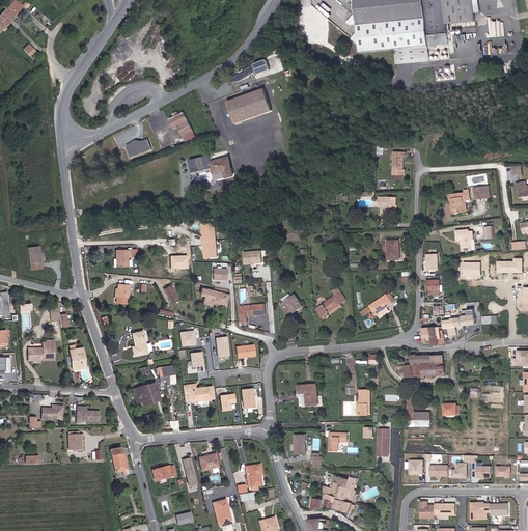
[(16,0),(12,0),(0,14),(0,32),(14,18),(12,17),(23,6),(16,0)]
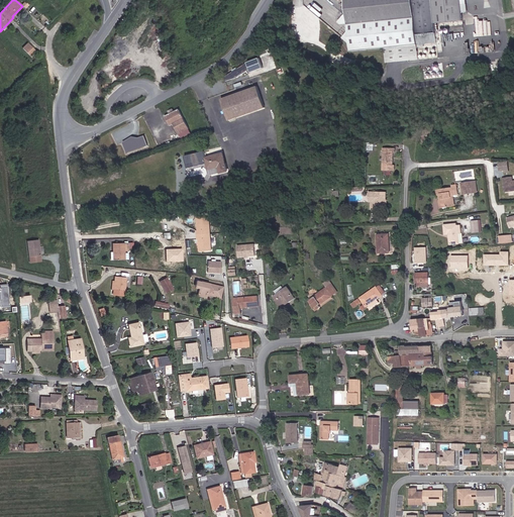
[(341,0),(347,52),(382,47),(384,64),(415,60),(411,35),(430,33),(430,24),(457,23),(455,0),(341,0)]
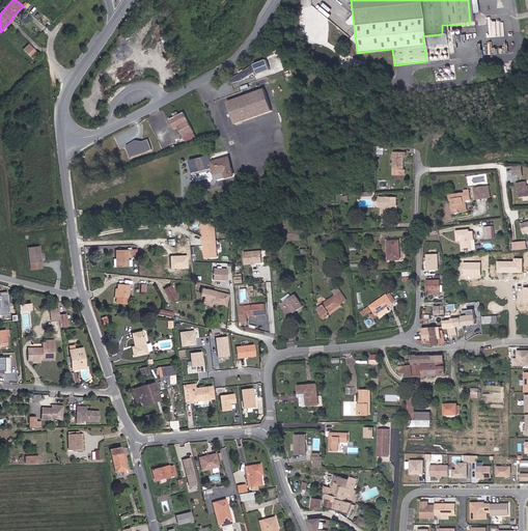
[(42,39),(33,30),(28,35),(36,44),(42,39)]
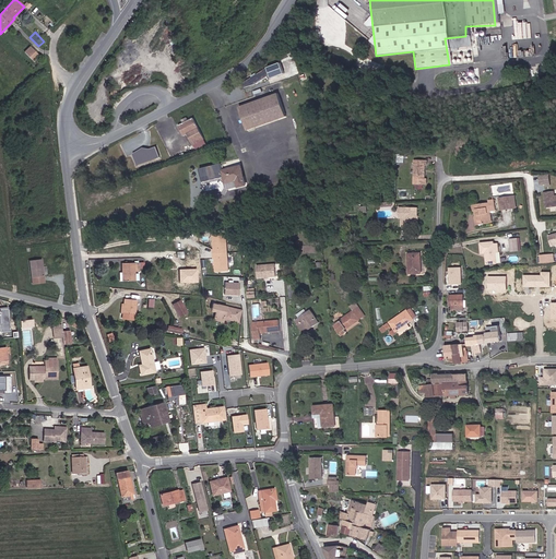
[(26,59),(33,54),(26,46),(20,51),(26,59)]
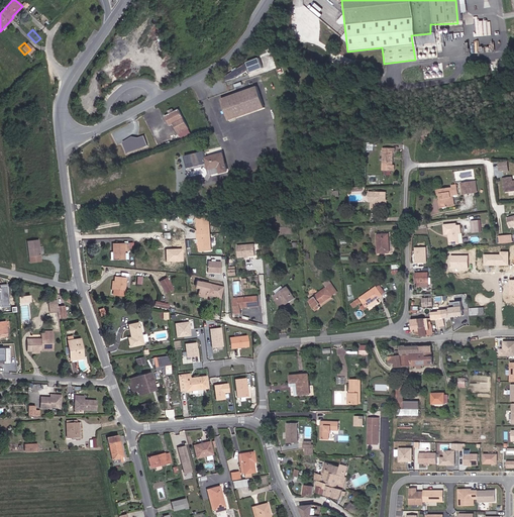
[(245,63),(222,78),(224,81),(235,78),(246,73),(247,74),(264,69),(262,59),(245,63)]
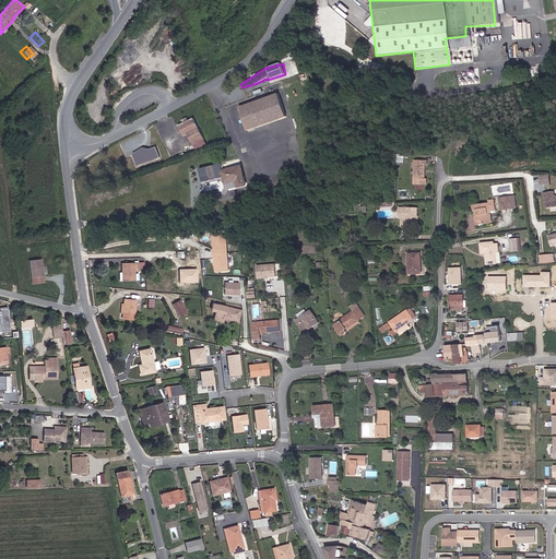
[(108,94),(114,96),(117,85),(114,84),(113,90),(109,88),(108,94)]
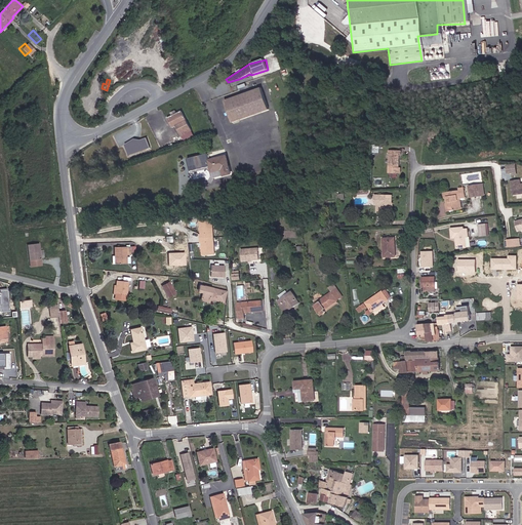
[(270,110),(262,87),(226,101),(233,122),(270,110)]
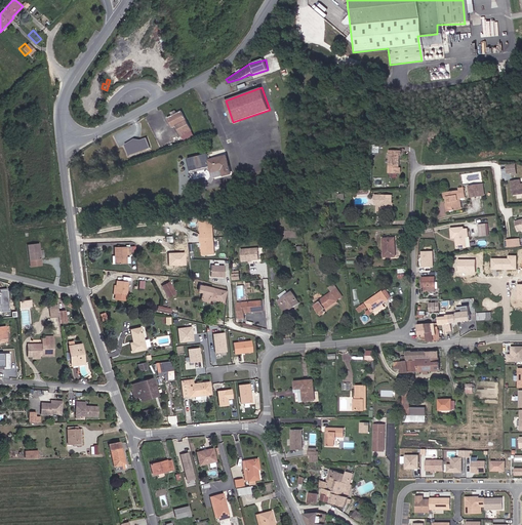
[(183,111),(166,119),(171,128),(175,126),(181,136),(192,131),(183,111)]
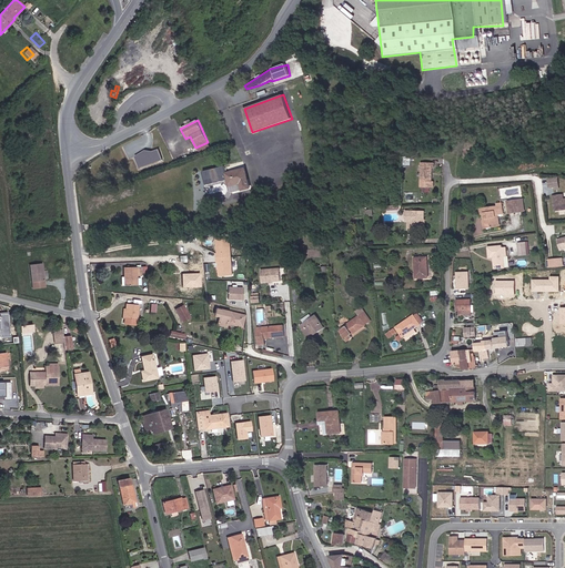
[(158,146),(131,153),(134,166),(161,160),(158,146)]
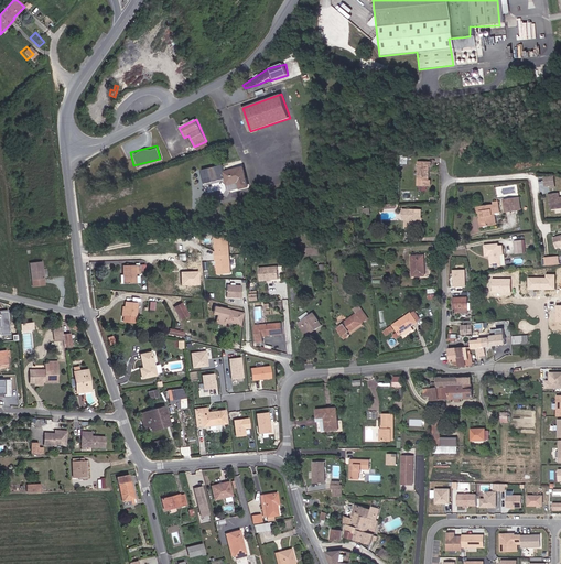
[(429,180),(430,166),(431,166),(431,161),(418,161),(417,185),(419,186),(428,186),(431,186),(431,180),(429,180)]
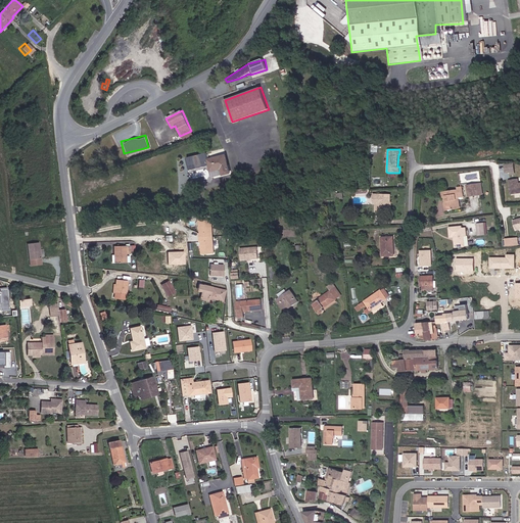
[(222,154),(202,158),(206,172),(217,170),(219,176),(227,174),(222,154)]
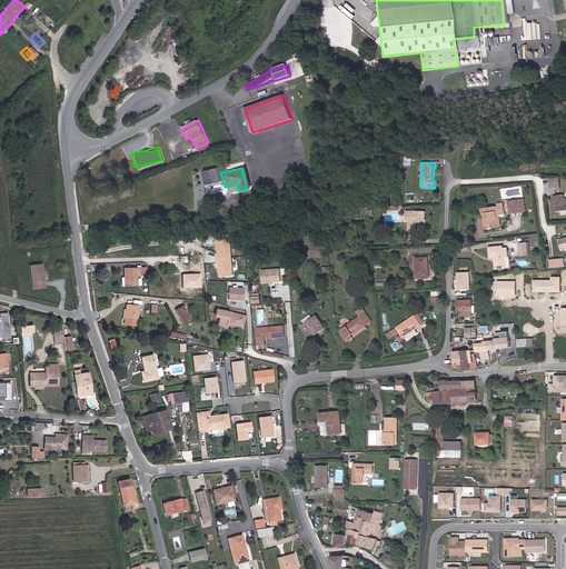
[(560,190),(560,181),(550,182),(552,191),(560,190)]
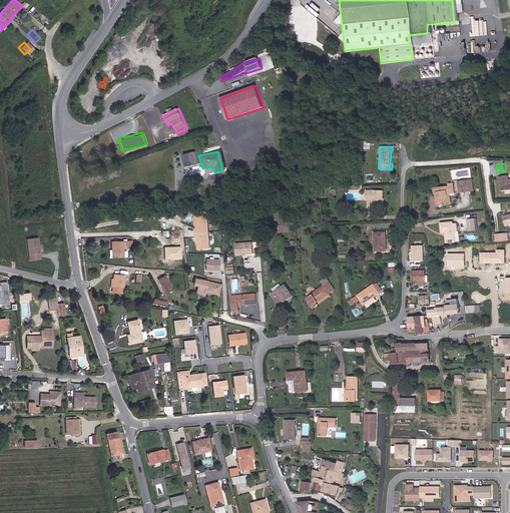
[(498,177),(500,191),(509,189),(509,180),(508,181),(508,175),(498,177)]
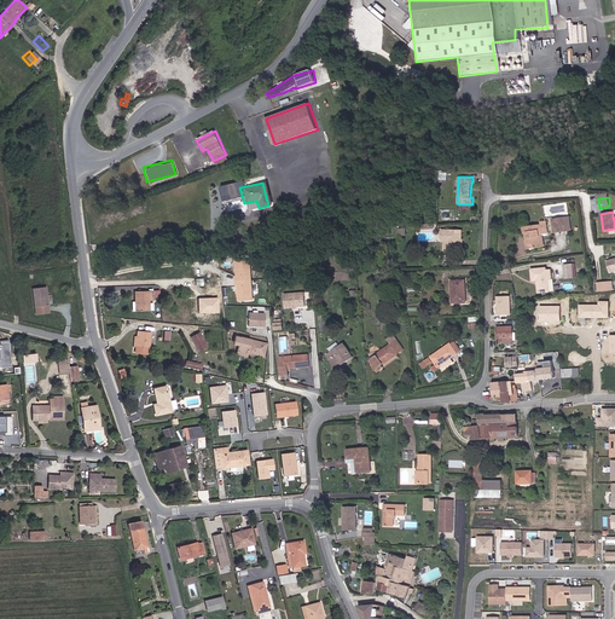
[(553,231),(564,230),(563,219),(552,220),(553,231)]
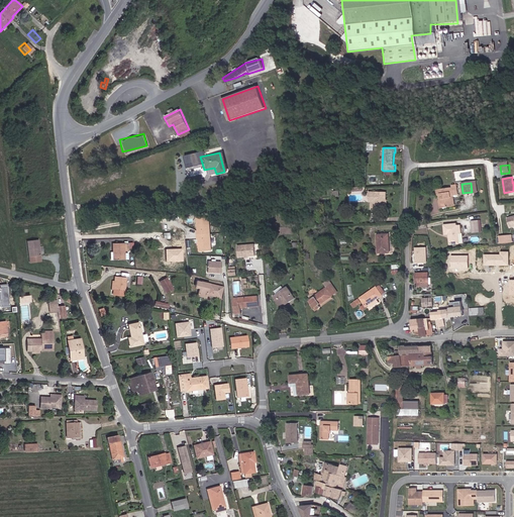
[(447,204),(453,203),(451,195),(455,194),(457,194),(456,185),(453,185),(453,187),(437,189),(438,194),(440,194),(442,208),(447,207),(447,204)]
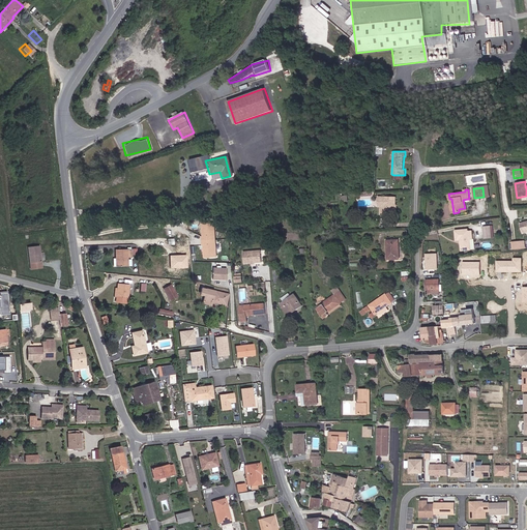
[(380,208),(394,207),(394,198),(377,198),(377,205),(379,205),(380,208)]
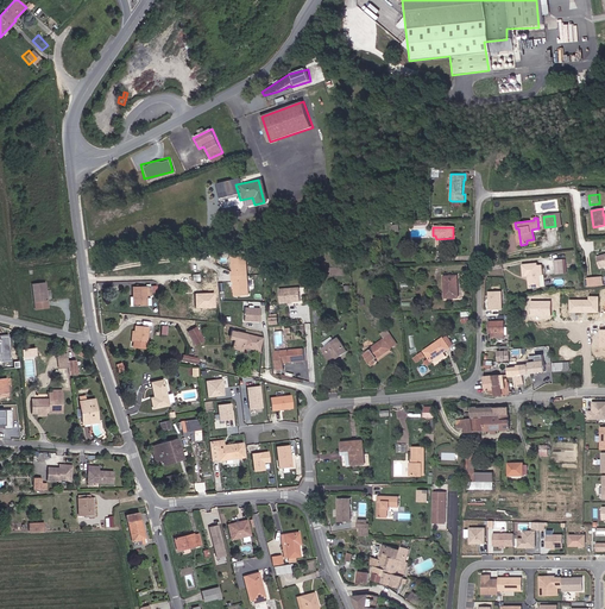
[(527,244),(537,244),(536,228),(531,230),(534,239),(527,240),(527,244)]
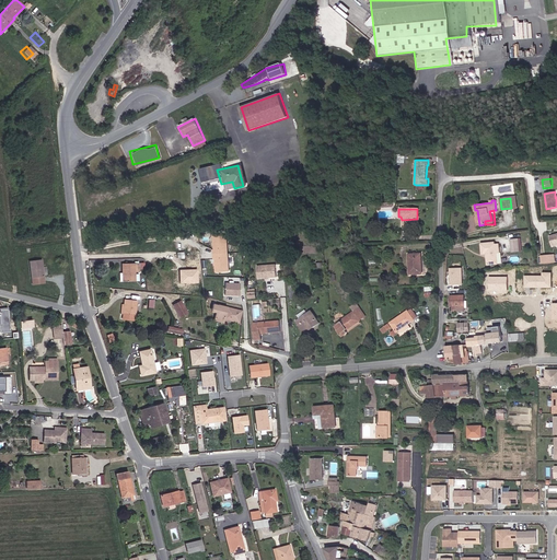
[(227,235),(212,236),(215,273),(229,272),(227,235)]
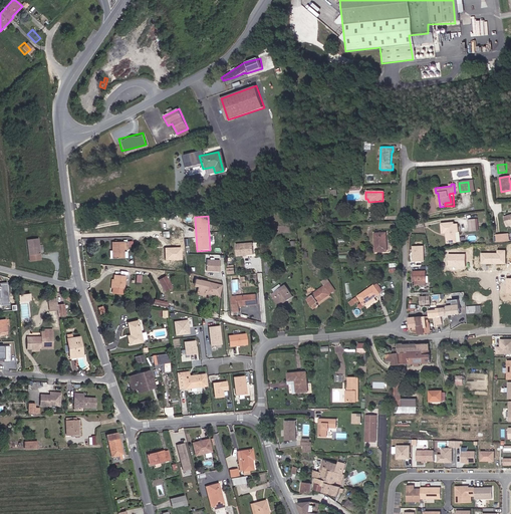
[(475,227),(468,228),(468,231),(478,230),(476,218),(474,219),(475,227)]
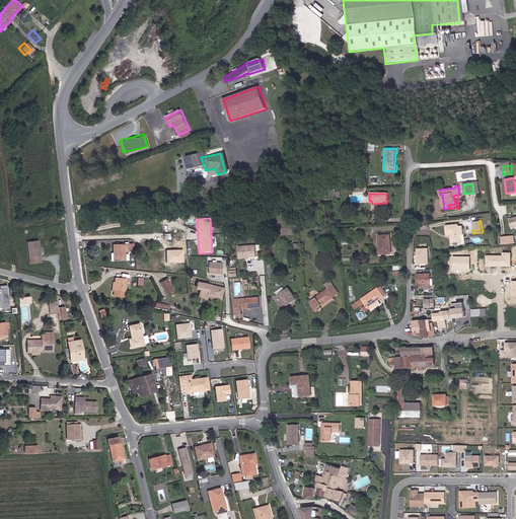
[(472,230),(480,229),(478,221),(471,221),(472,230)]
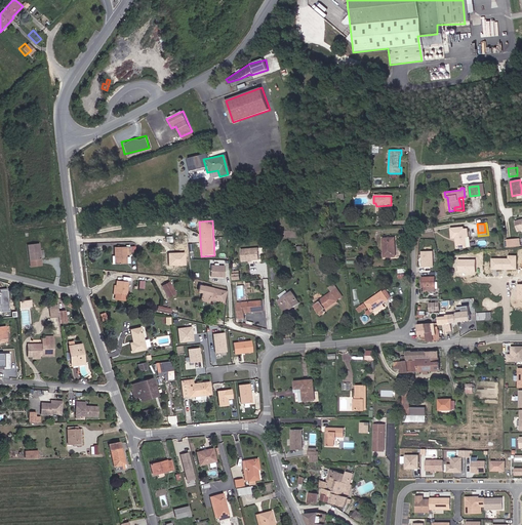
[(453,237),(453,238),(468,237),(468,234),(466,235),(465,227),(460,228),(460,226),(448,228),(449,237),(453,237)]
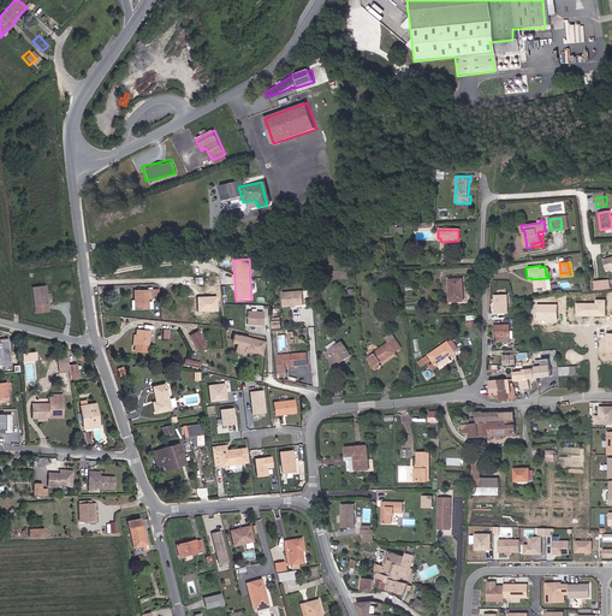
[(449,301),(462,300),(461,278),(447,278),(449,301)]
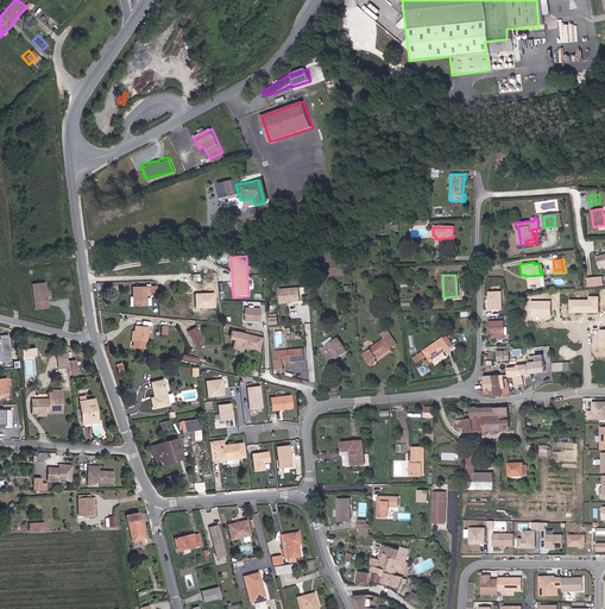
[(542,275),(525,276),(527,288),(543,286),(542,275)]
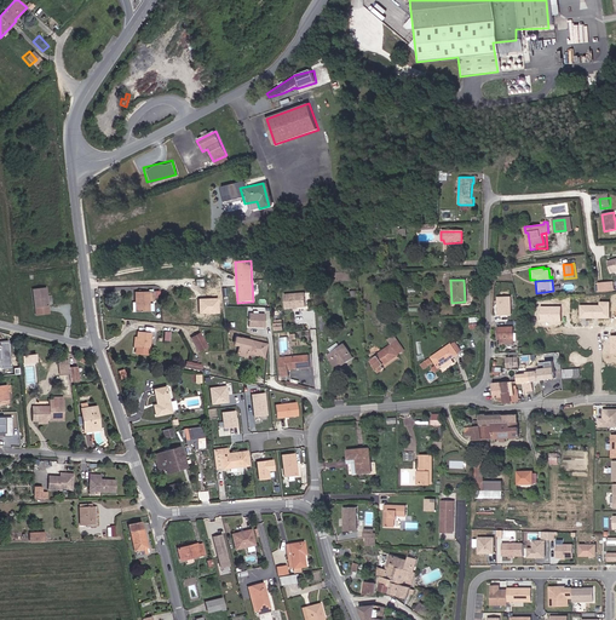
[(45,288),(30,290),(34,315),(49,314),(45,288)]
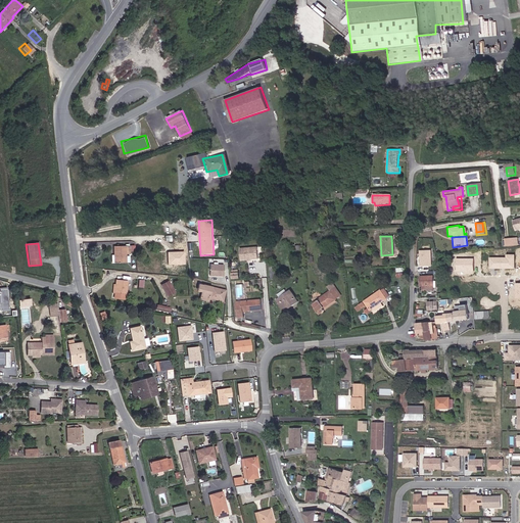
[(111,247),(112,263),(125,263),(125,255),(129,254),(129,246),(111,247)]
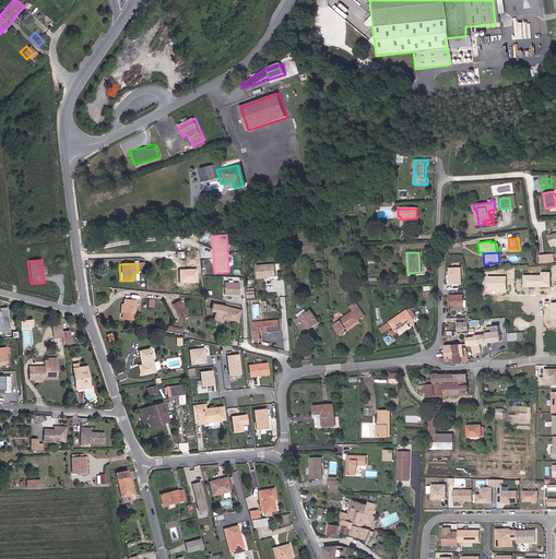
[(274,264),(256,265),(257,278),(276,277),(274,264)]
